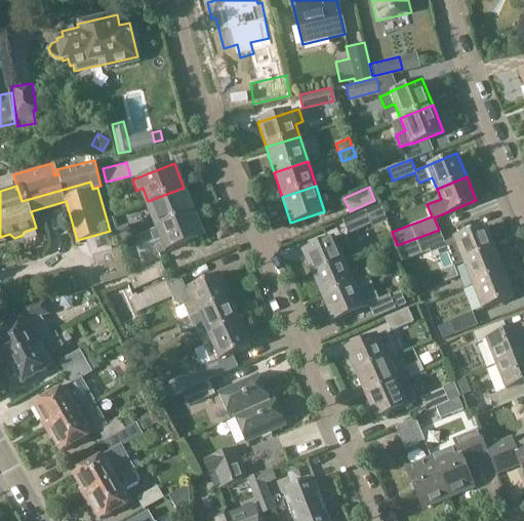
[(193,211),(184,188),(148,201),(157,225),(193,211)]
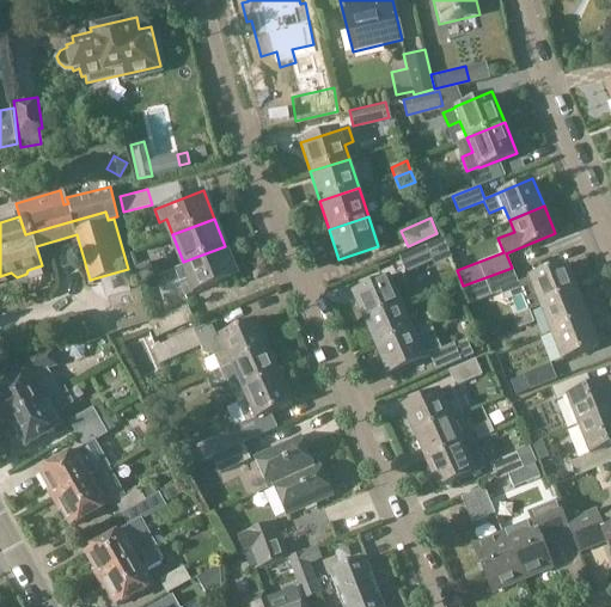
[(432,259),(425,244),(398,255),(405,270),(432,259)]
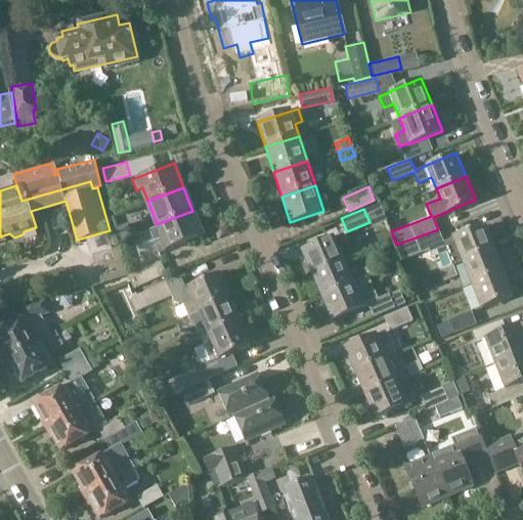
[(157,252),(202,234),(192,211),(157,224),(162,239),(153,242),(157,252)]
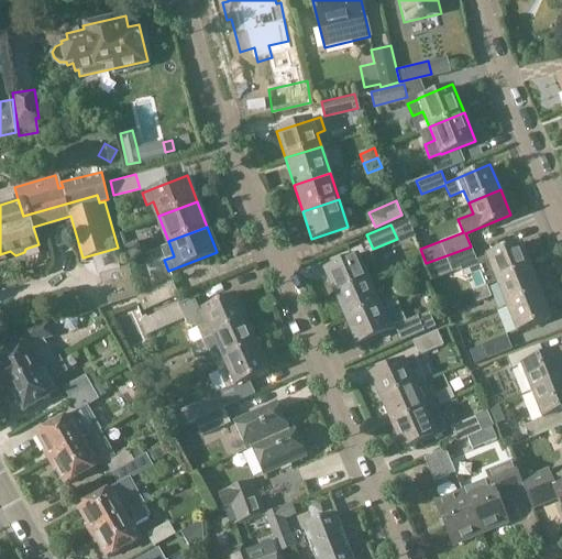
[(142,253),(135,239),(122,244),(128,259),(142,253)]
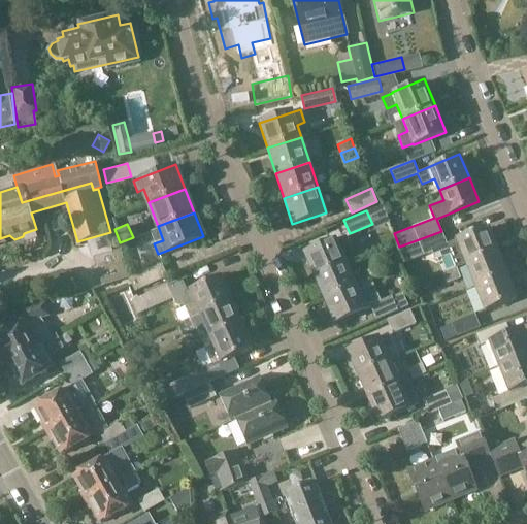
[(399,247),(405,261),(431,251),(433,256),(437,257),(450,252),(455,266),(456,265),(456,266),(466,262),(465,262),(497,249),(488,225),(446,242),(441,231),(399,247)]
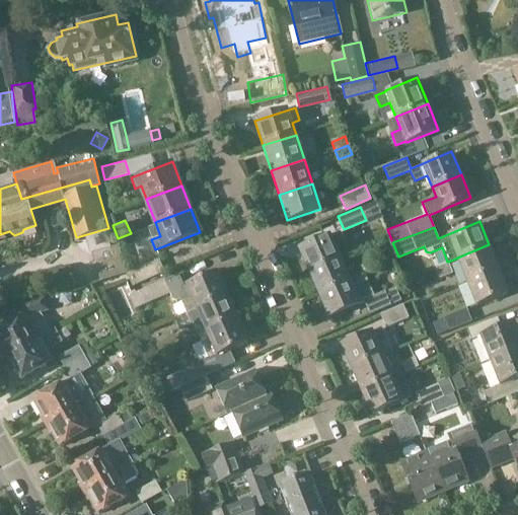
[(300,247),(310,271),(340,259),(335,246),(344,242),(340,231),(300,247)]
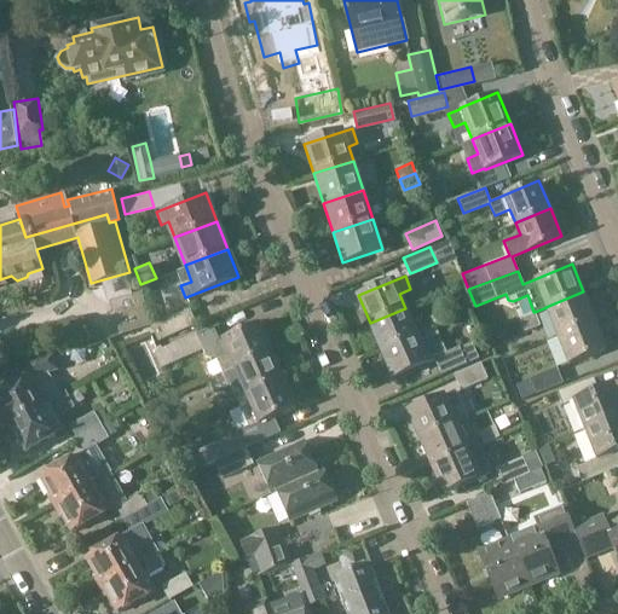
[(150,324),(140,290),(109,299),(119,334),(150,324)]
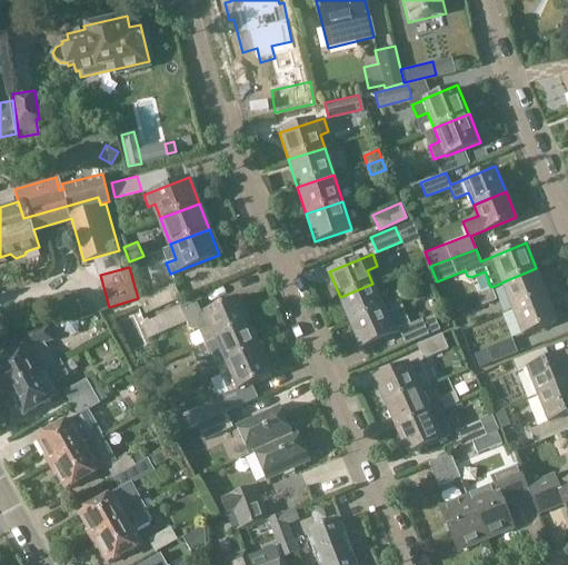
[(501,283),(502,283),(512,308),(546,294),(536,268),(501,283)]
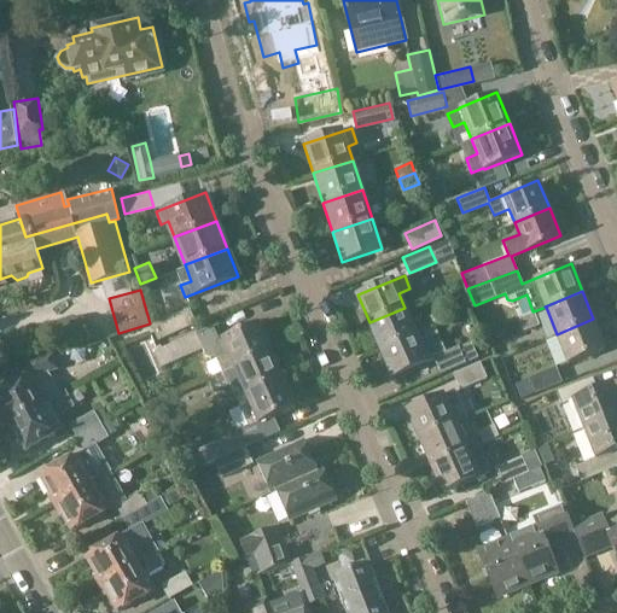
[(188,307),(150,323),(157,338),(195,321),(188,307)]
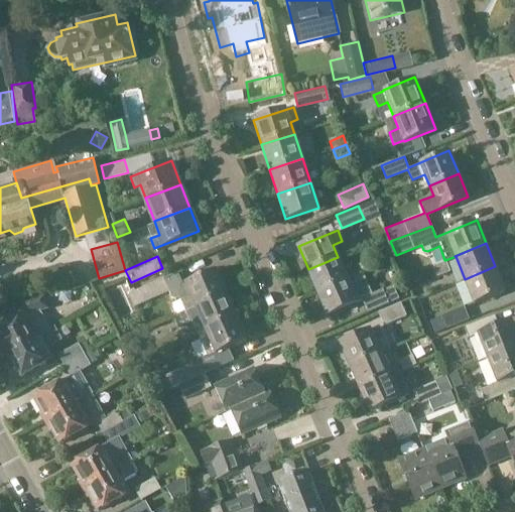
[(338,257),(308,269),(317,291),(347,279),(347,277),(338,257)]
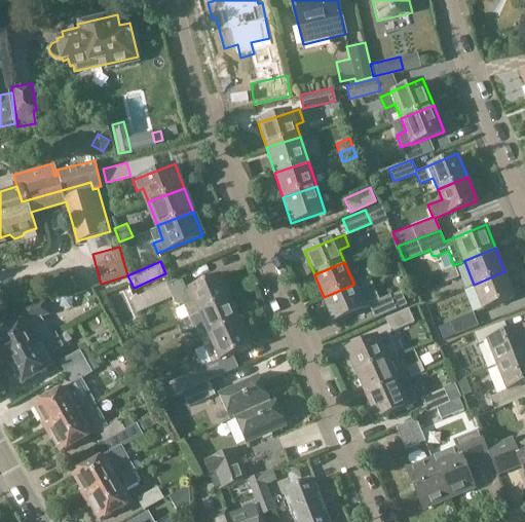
[(364,268),(367,276),(369,276),(370,276),(381,271),(376,262),(364,268)]
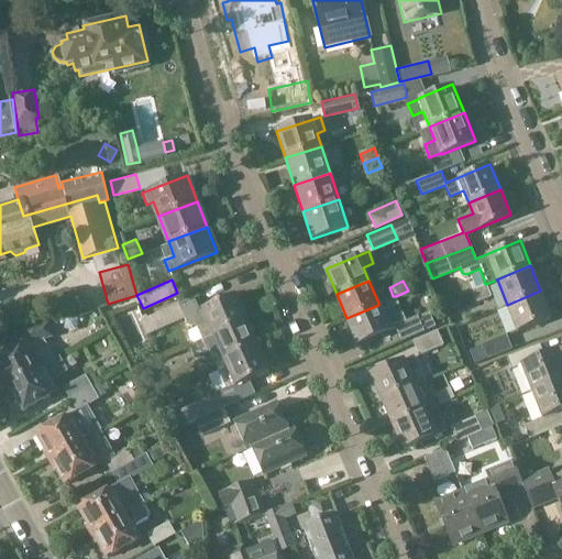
[(491,295),(486,284),(486,283),(485,284),(472,289),(476,300),(491,295)]
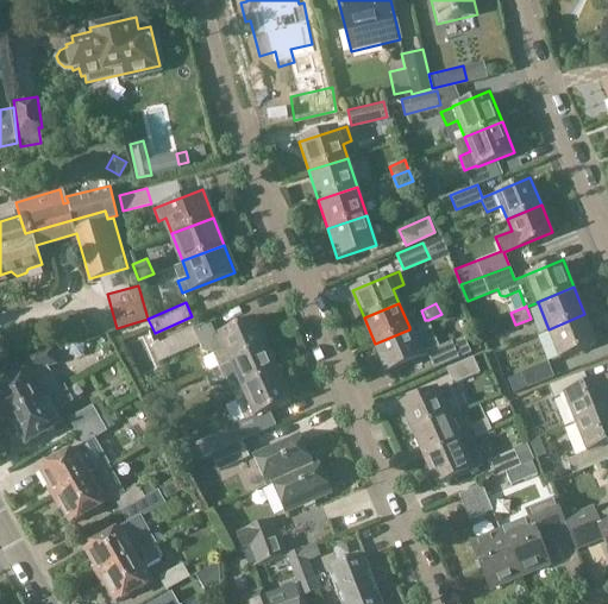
[(434,319),(437,325),(447,320),(445,314),(434,319)]
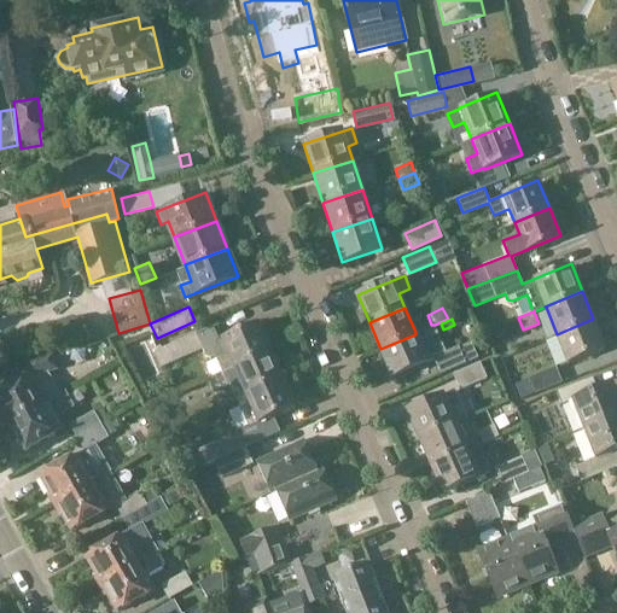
[(605,346),(593,319),(557,334),(568,362),(605,346)]
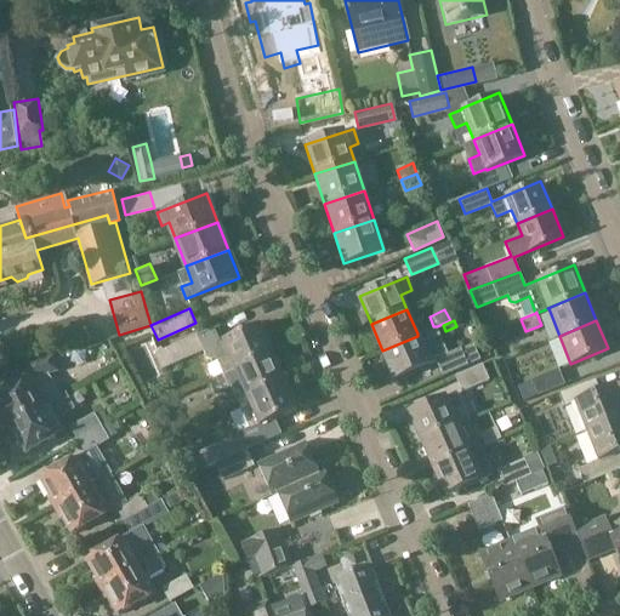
[(154,352),(160,366),(203,348),(206,357),(210,358),(215,355),(222,372),(271,351),(260,325),(220,342),(212,326),(154,352)]
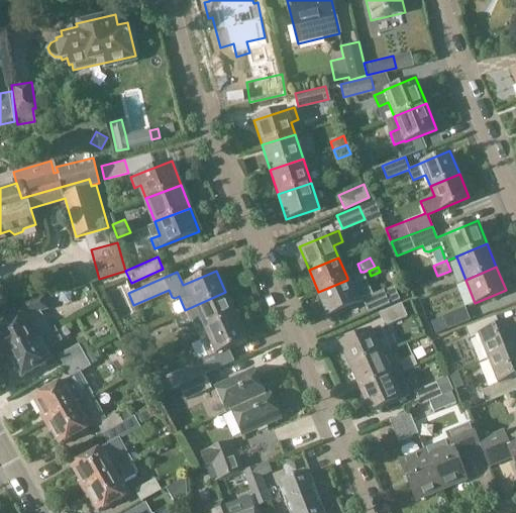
[(372,295),(383,290),(383,288),(372,293),(364,273),(362,274),(360,272),(347,278),(347,280),(318,292),(328,315),(363,301),(368,312),(377,308),(377,307),(372,295)]
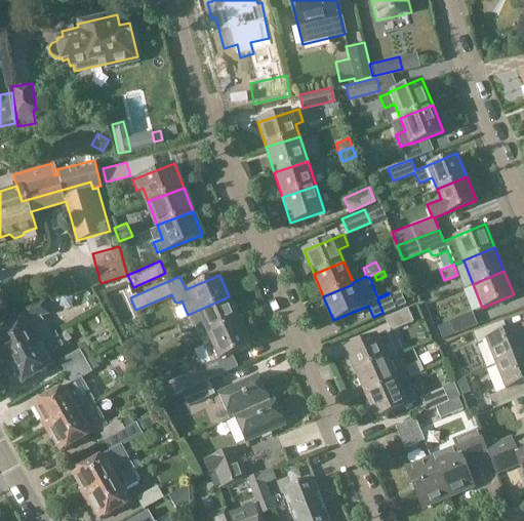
[(377,299),(383,312),(405,303),(400,289),(389,294),(377,299)]
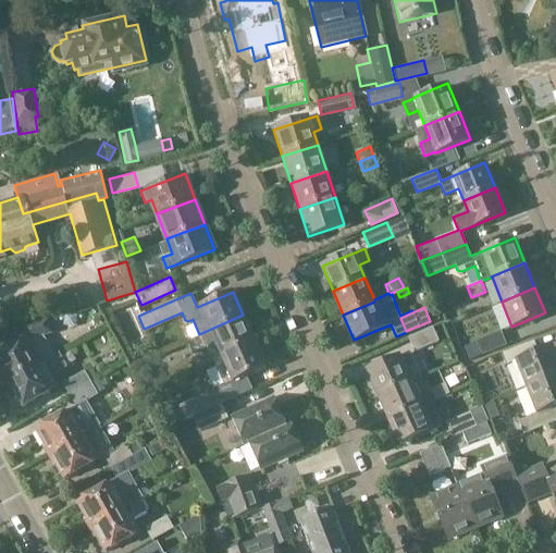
[(206,345),(212,359),(254,341),(243,315),(199,334),(186,341),(190,352),(206,345)]
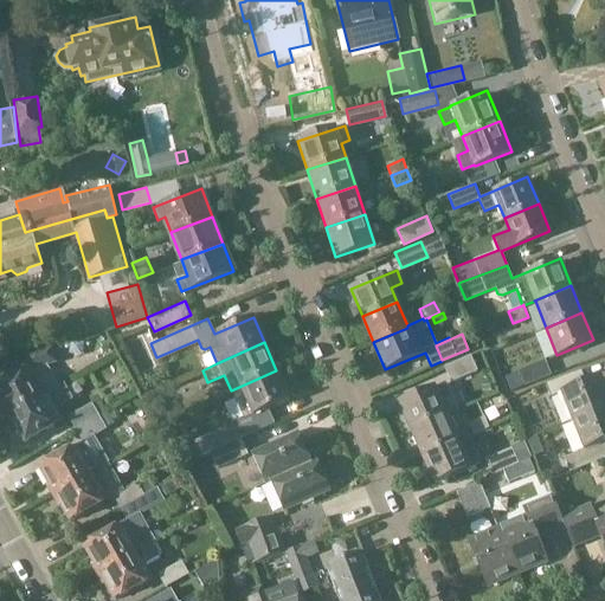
[(0,411),(4,417),(11,413),(39,396),(38,395),(58,383),(46,363),(57,361),(52,346),(26,353),(30,366),(24,369),(0,382),(0,411)]
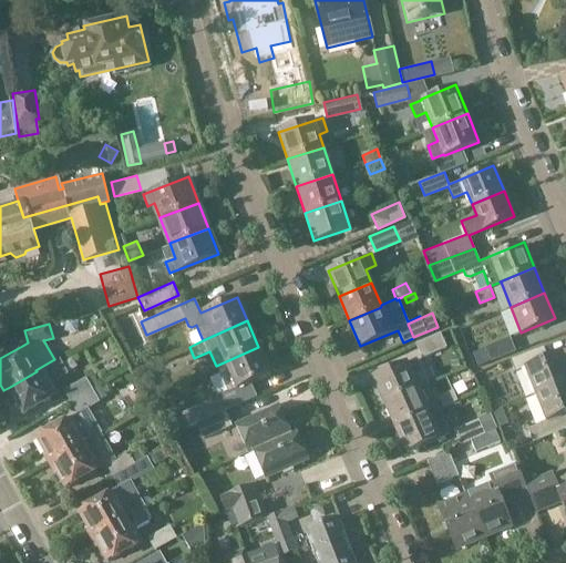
[(446,346),(440,331),(415,341),(421,356),(446,346)]
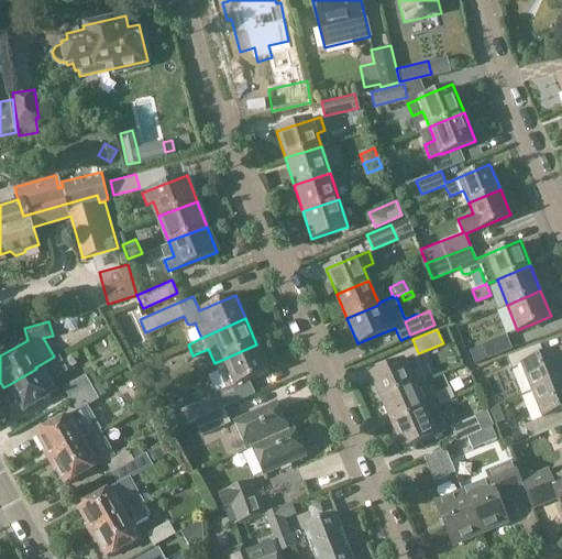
[(482,343),(470,348),(474,362),(486,357),(511,348),(506,332),(481,342),(482,343)]
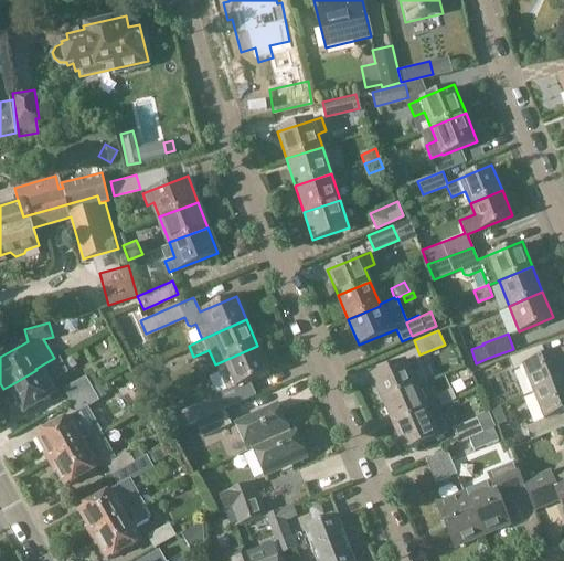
[(513,370),(524,367),(534,392),(563,379),(563,357),(562,350),(547,356),(542,342),(508,357),(513,370)]
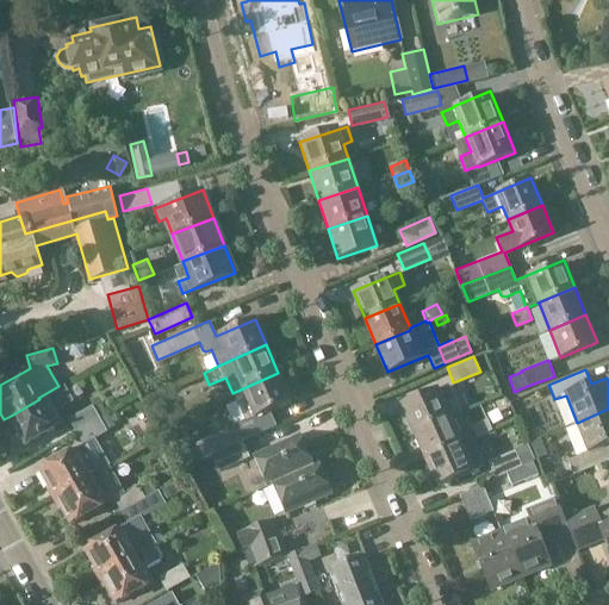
[(278,374),(278,373),(232,393),(244,422),(290,401),(278,374)]
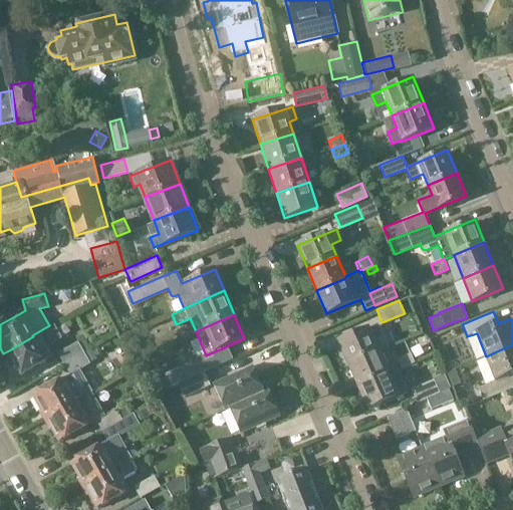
[(52,355),(46,345),(60,336),(53,323),(49,325),(32,335),(33,336),(9,350),(22,373),(52,355)]
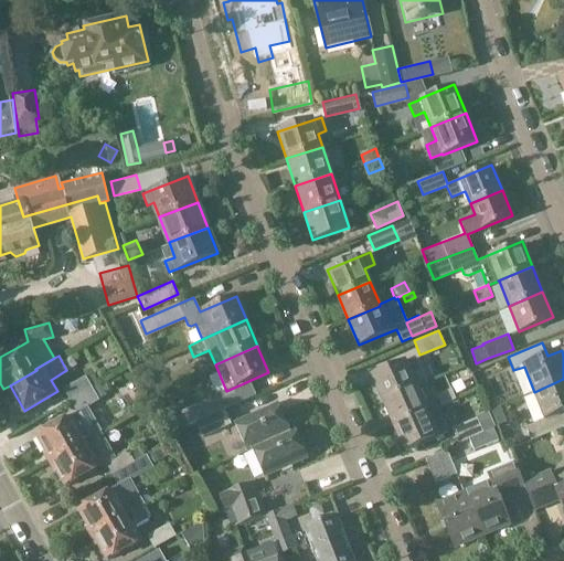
[(373,374),(384,400),(415,387),(415,384),(426,380),(415,357),(373,374)]
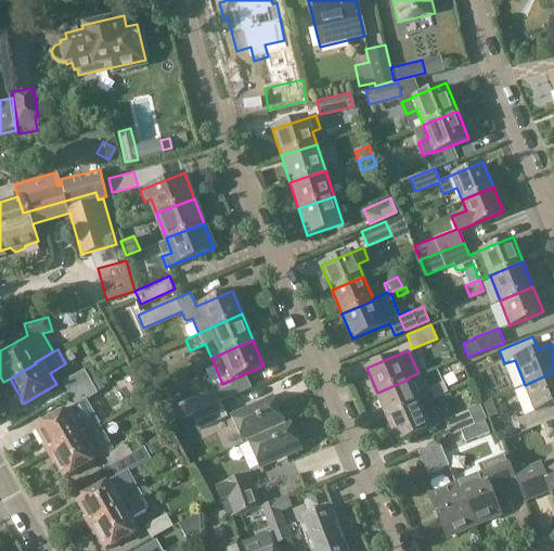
[(91,364),(84,369),(90,380),(98,375),(91,364)]
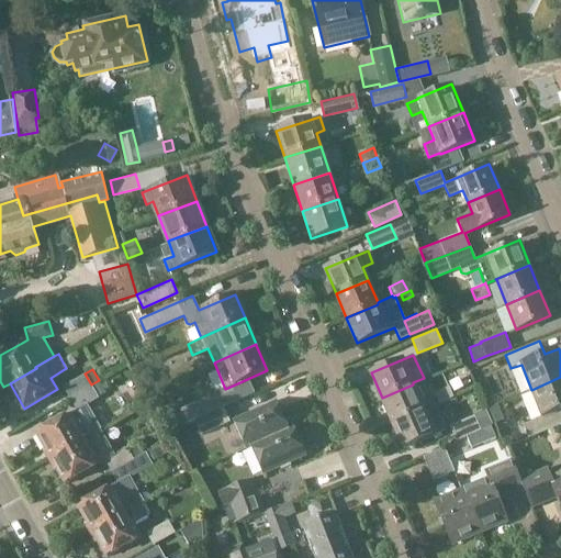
[(138,378),(145,391),(157,386),(150,372),(138,378)]
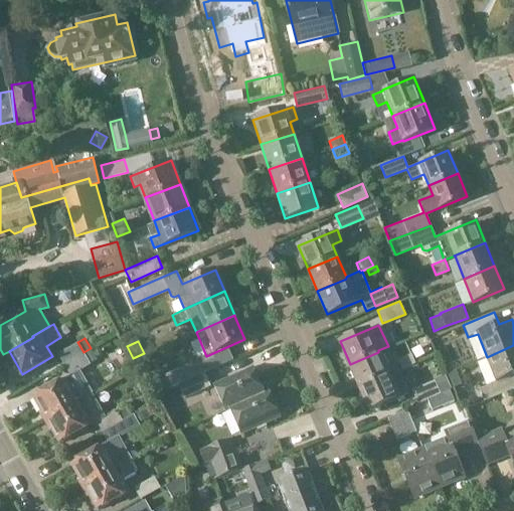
[(58,353),(63,363),(83,352),(77,342),(58,353)]
